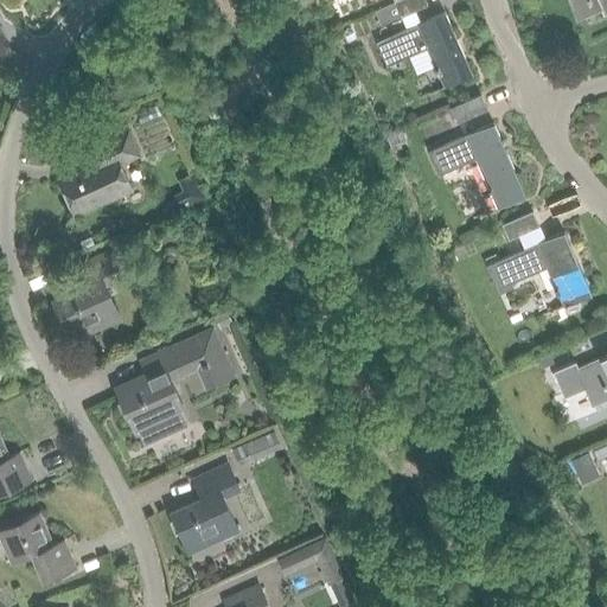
[(396,0),(394,1),(375,10),(382,24),(402,14),(402,16),(415,10),(427,5),(425,0),(396,0)]
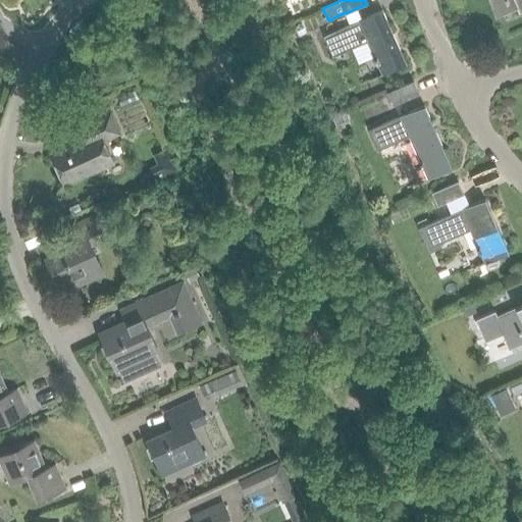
[(521,0),(488,0),(494,14),(516,5),(519,13),(521,11),(521,0)]
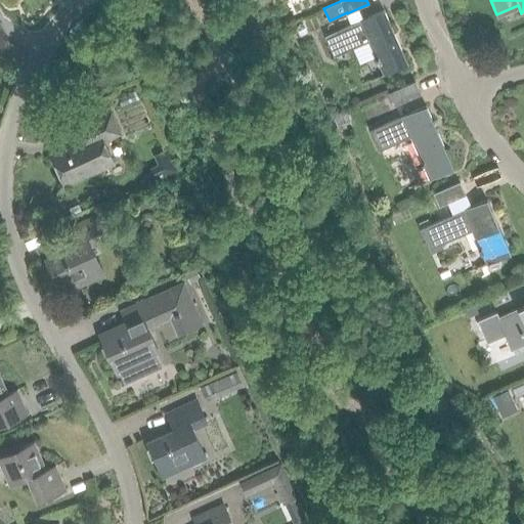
[(352,24),(323,36),(333,56),(353,48),(367,41),(375,56),(383,75),(407,64),(383,10),(373,14),(363,18),(352,24)]
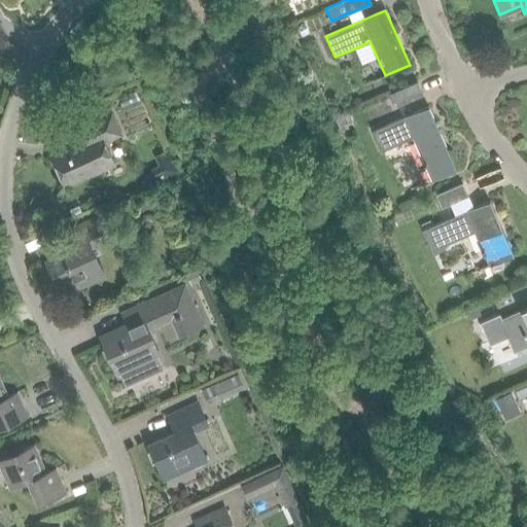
[(390,94),(396,107),(422,95),(417,81),(390,94)]
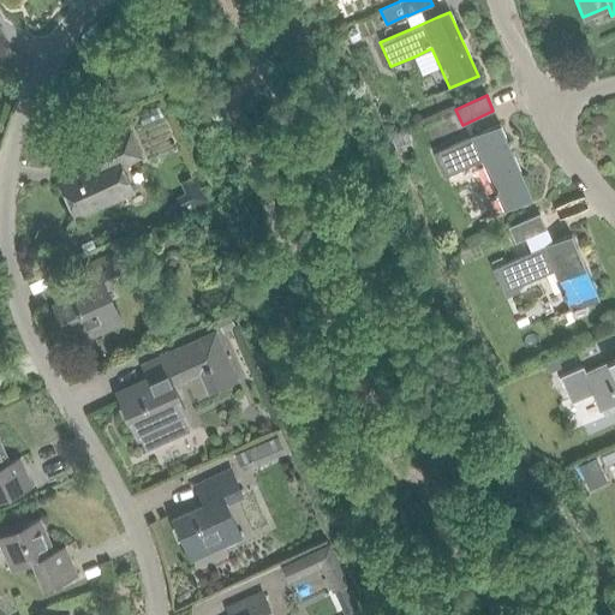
[(481,161),(503,212),(532,198),(499,124),(434,153),(445,177),(481,161)]
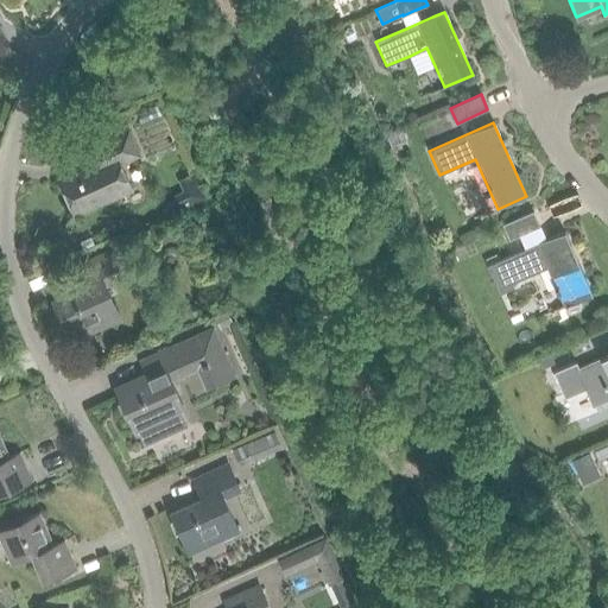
[(88,166),(59,179),(75,213),(130,188),(116,162),(135,153),(126,133),(82,153),(88,166)]
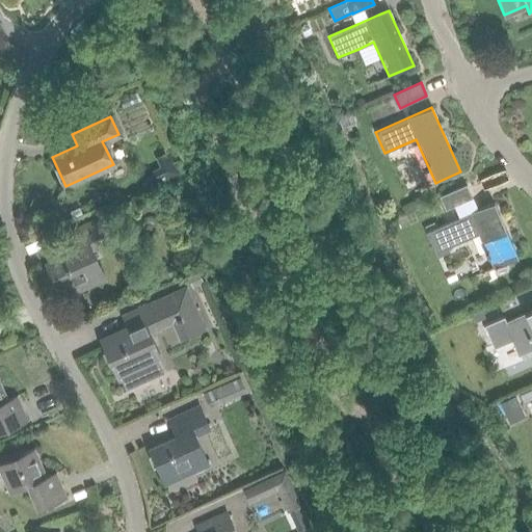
[(440,196),(445,210),(472,198),(466,185),(440,196)]
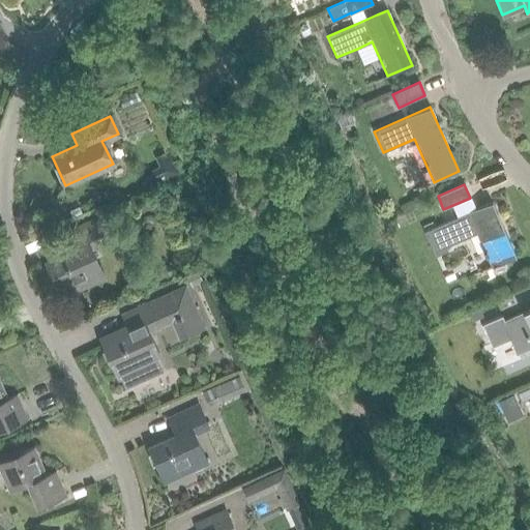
[(438,196),(428,200),(433,213),(443,209),(438,196)]
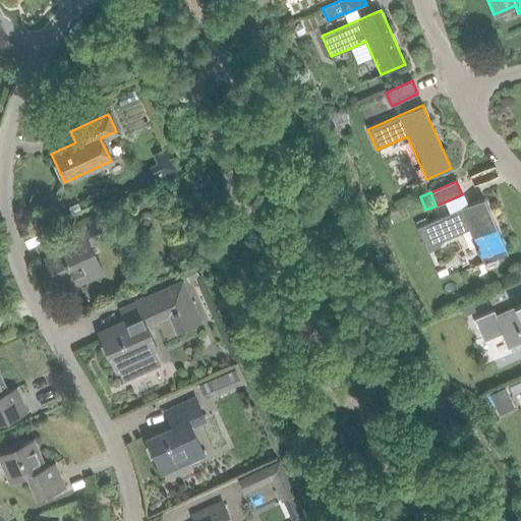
[(483,197),(416,227),(427,251),(440,246),(438,242),(468,229),(482,263),(507,252),(483,197)]
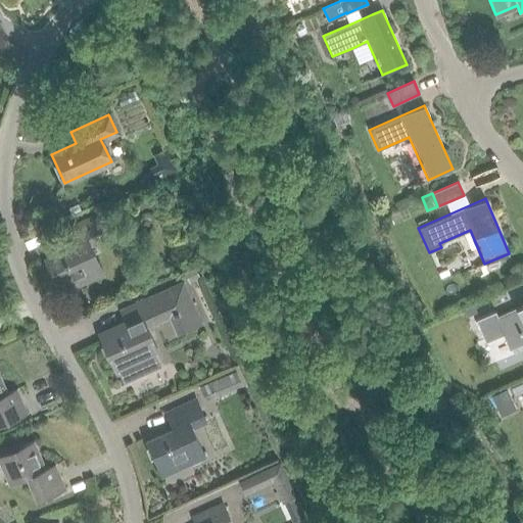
[(89,245),(103,239),(93,218),(64,230),(72,246),(45,258),(58,288),(85,277),(87,280),(102,274),(89,245)]
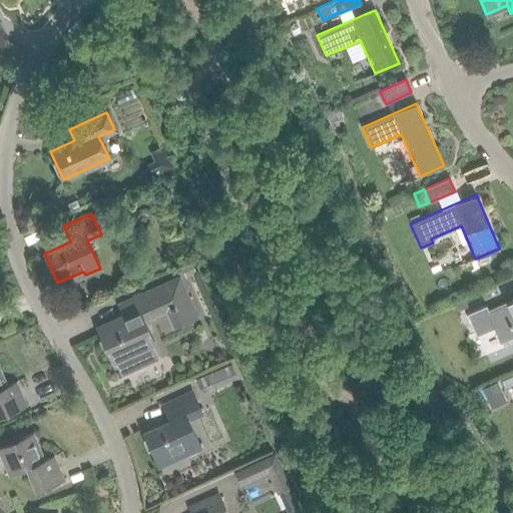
[(190,262),(180,267),(185,279),(196,274),(190,262)]
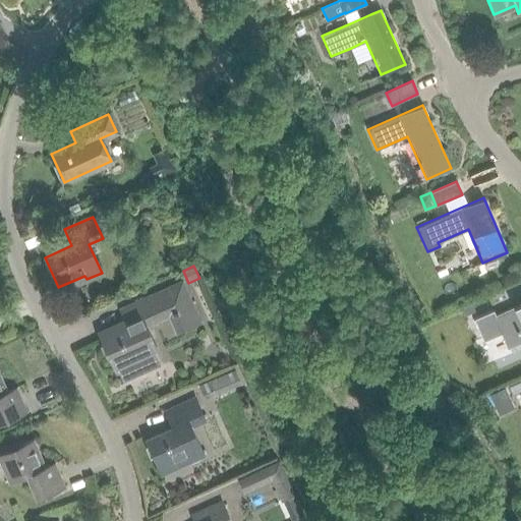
[(127,327),(101,338),(114,368),(116,367),(122,380),(160,363),(155,354),(158,353),(146,325),(159,319),(167,314),(176,335),(201,324),(183,282),(150,297),(120,310),(127,327)]
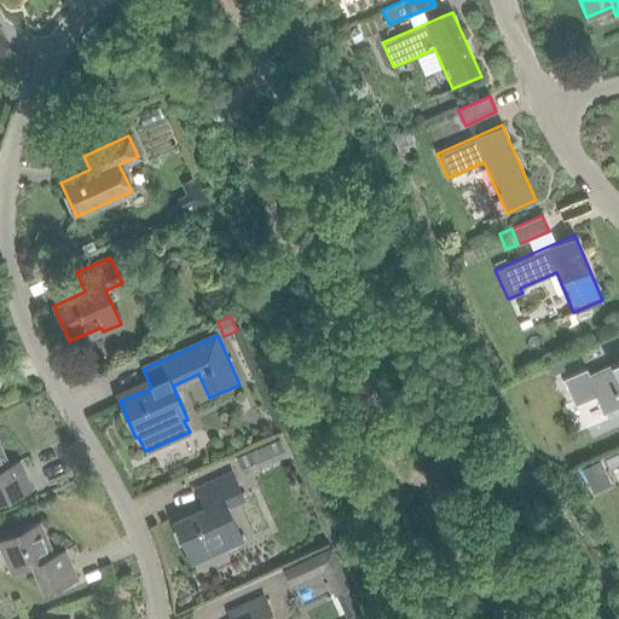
[(618,360),(588,375),(585,369),(562,379),(574,405),(596,395),(603,410),(618,403),(618,360)]
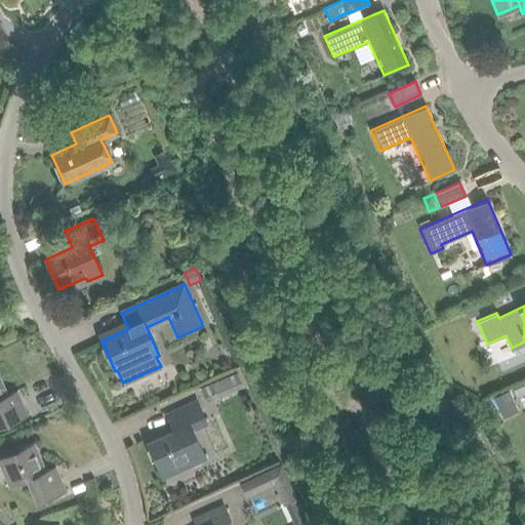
[(209,385),(215,399),(243,388),(236,373),(209,385)]
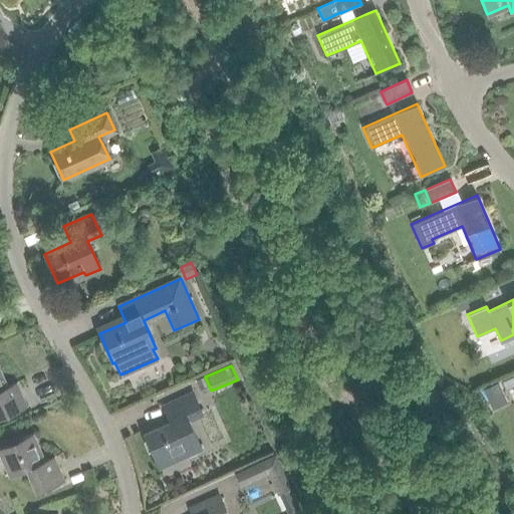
[(0,418),(27,406),(16,381),(7,386),(0,368),(0,418)]
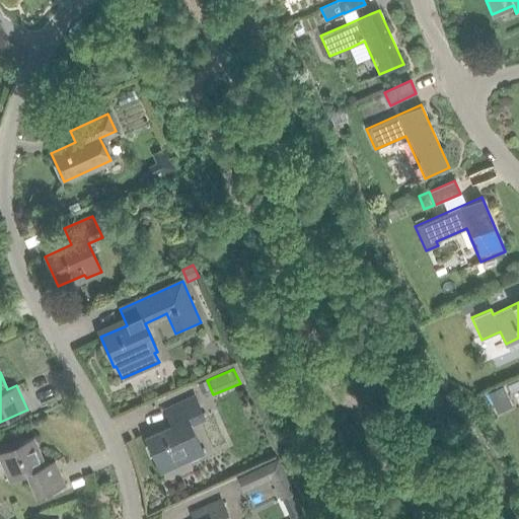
[(503,386),(488,393),(494,408),(509,400),(503,386)]
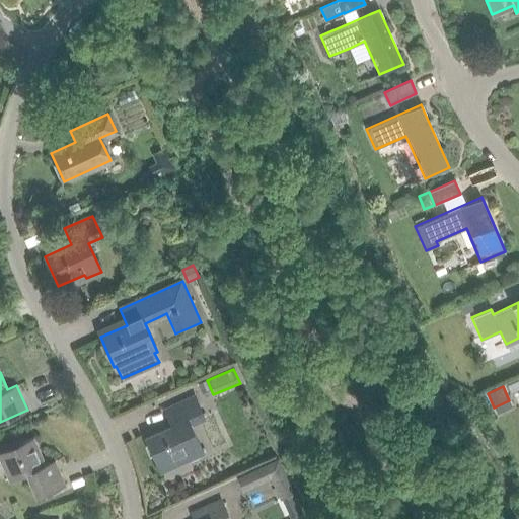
[(190,425),(204,419),(194,396),(164,410),(171,426),(146,438),(159,467),(186,456),(188,459),(203,452),(190,425)]
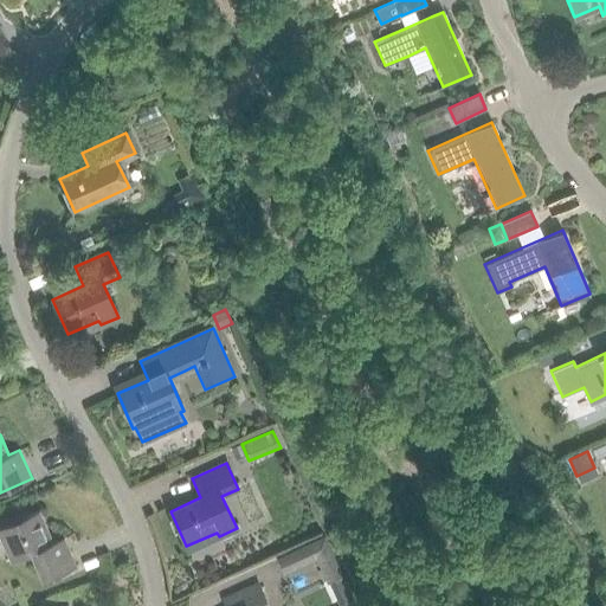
[(30,553),(42,581),(76,566),(64,536),(53,541),(39,510),(0,527),(0,540),(10,562),(30,553)]
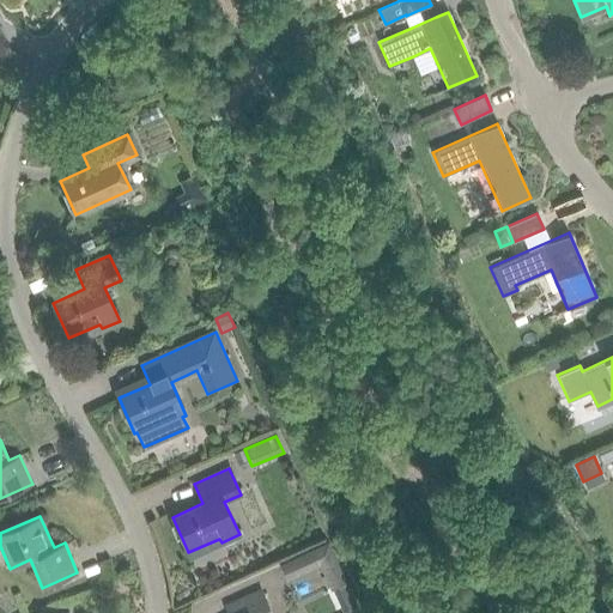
[(279,566),(286,581),(319,566),(329,590),(346,582),(328,544),(279,566)]
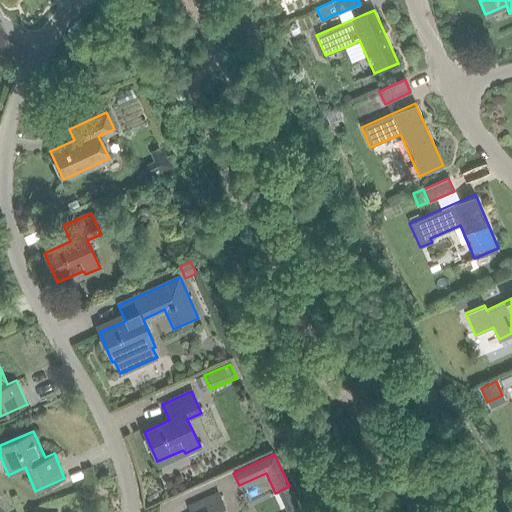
[(225,511),(217,494),(188,506),(190,511),(225,511)]
